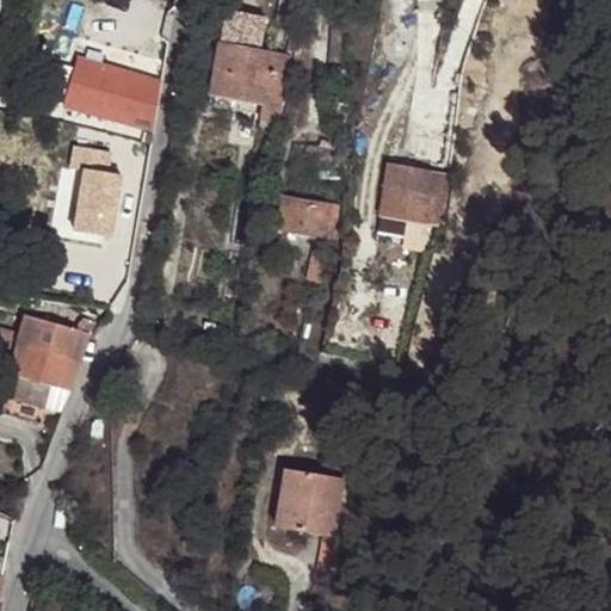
[(343,60),(346,1),(329,0),(326,0),(325,57),(343,60)]
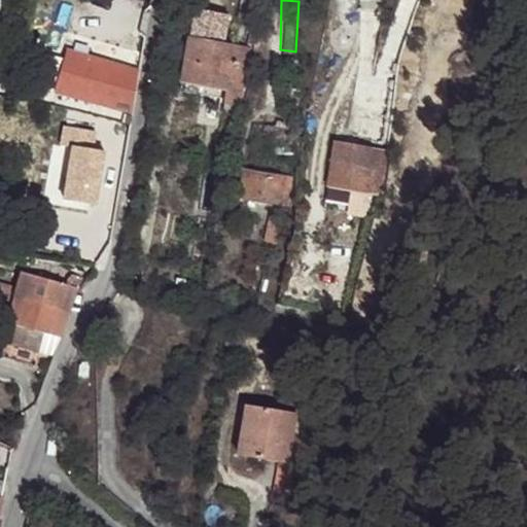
[(382,41),(383,29),(374,27),(374,40),(382,41)]
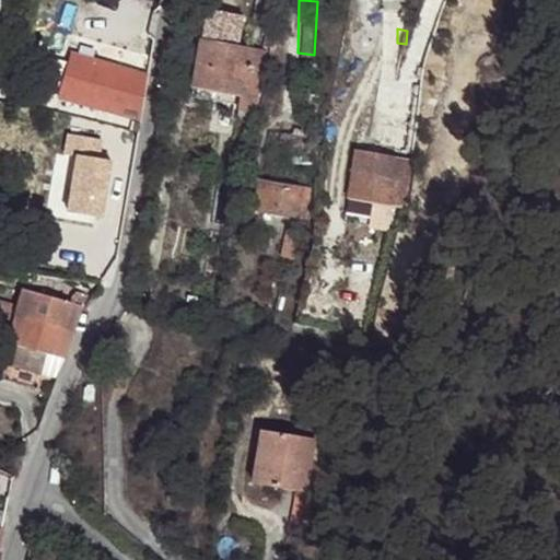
[(244,93),(252,47),(206,39),(202,38),(201,44),(195,83),(241,92),(244,93)]
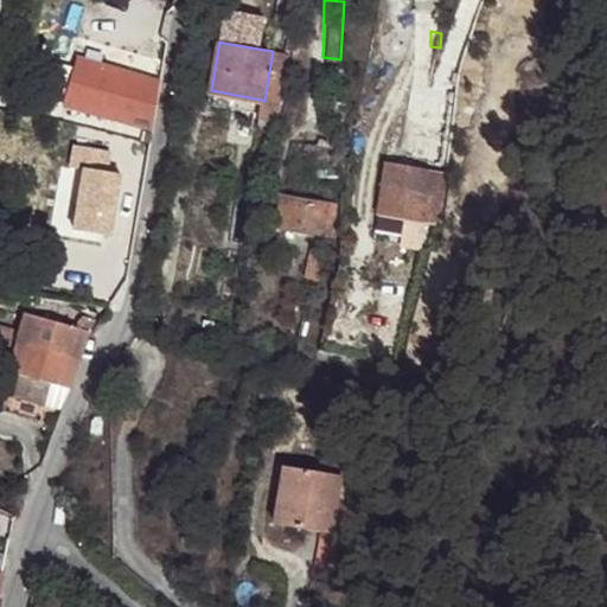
[(273,117),(283,52),(273,51),(264,101),(261,100),(260,110),(259,115),(273,117)]
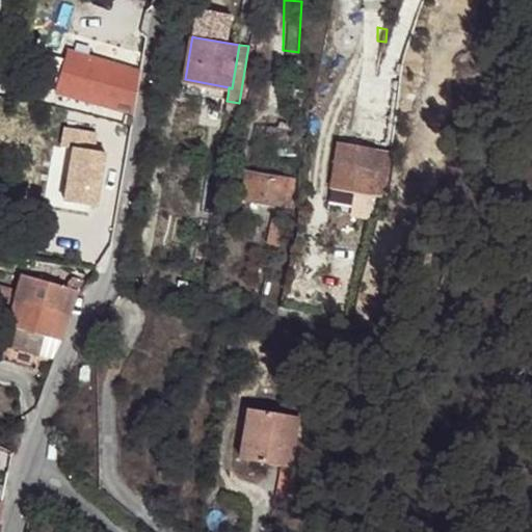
[(133,100),(136,82),(104,74),(106,61),(73,55),(63,90),(63,95),(72,97),(96,103),(100,92),(133,100)]
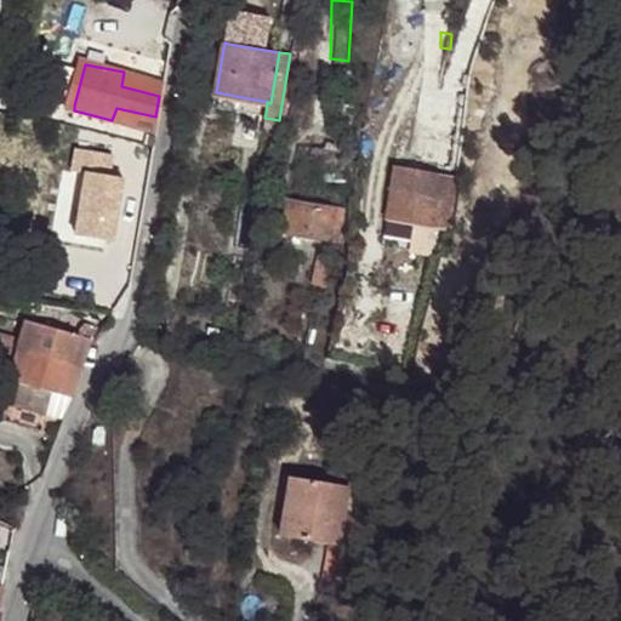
[(472,110),(478,79),(460,75),(454,106),(472,110)]
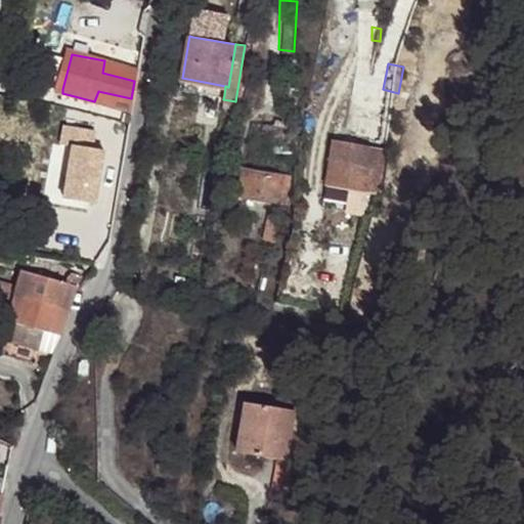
[(180,87),(224,95),(225,86),(182,78),(180,87)]
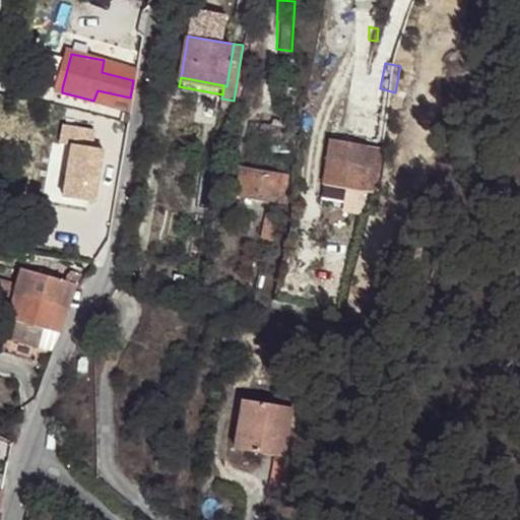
[(43,100),(53,103),(55,86),(46,85),(43,100)]
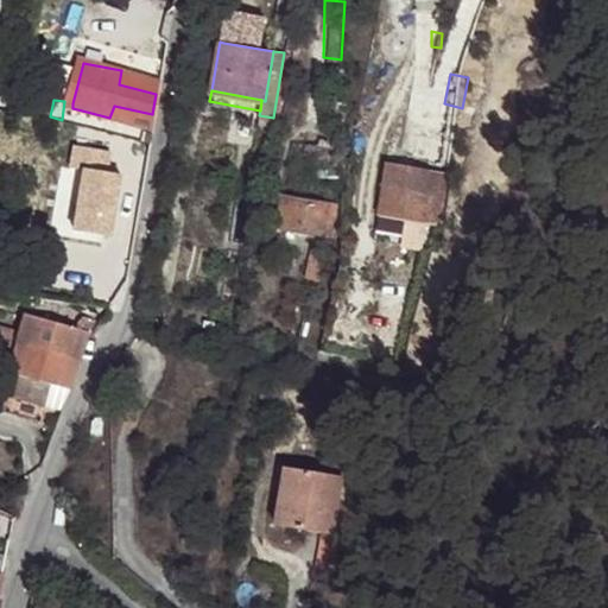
[(78,125),(82,111),(73,108),(73,103),(64,101),(62,120),(78,125)]
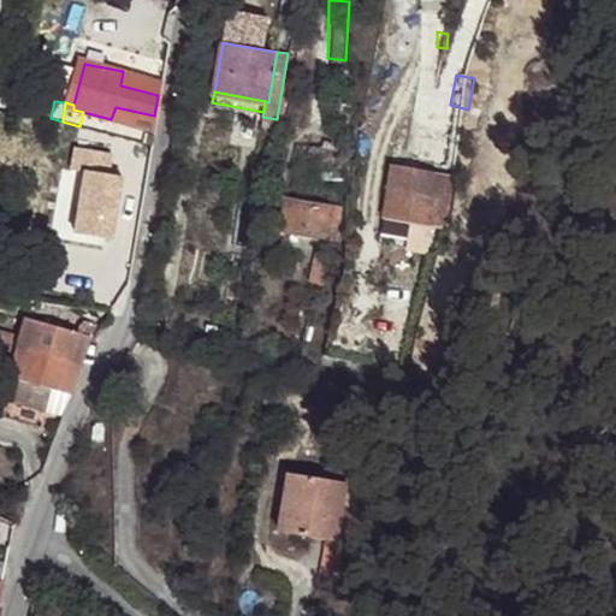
[(433,142),(431,159),(452,165),(457,165),(463,126),(438,120),(433,142)]
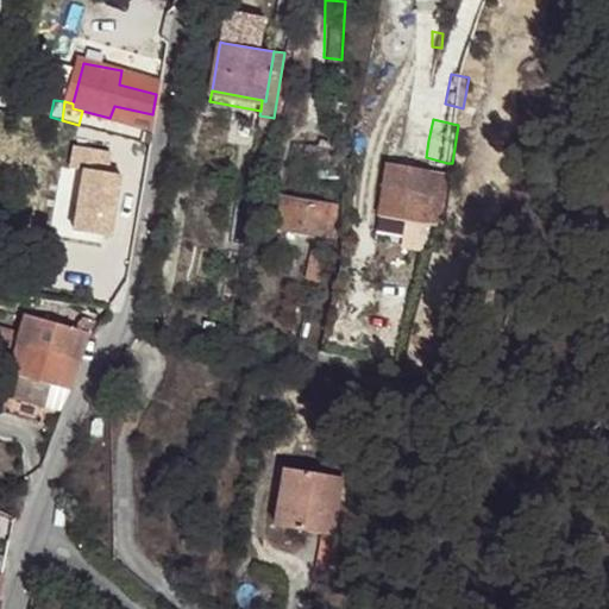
[(388,162),(378,213),(437,225),(446,173),(388,162)]
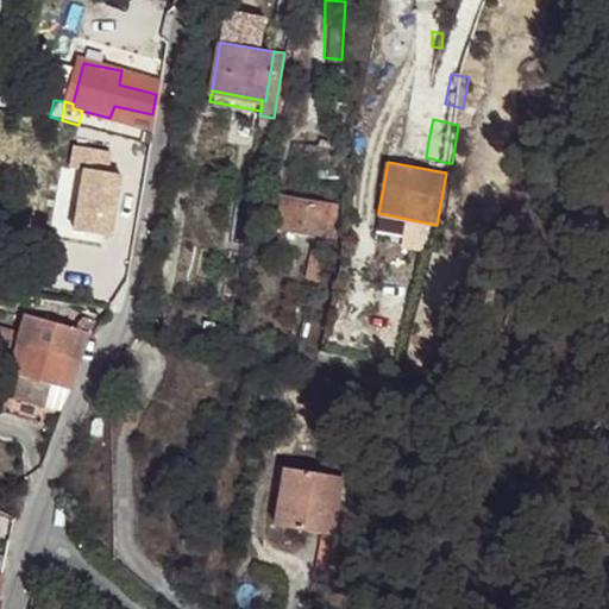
[(282,196),(277,224),(326,234),(332,206),(282,196)]
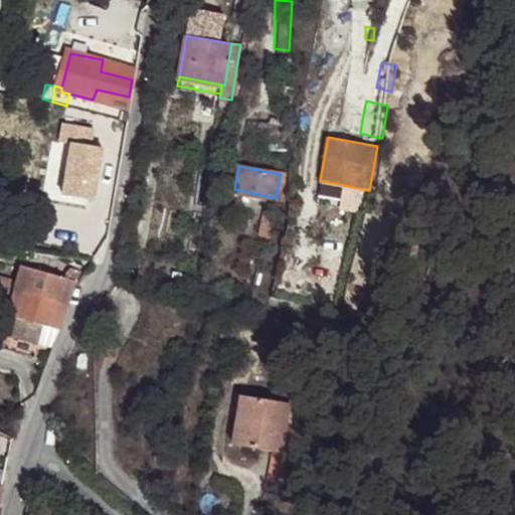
[(277,212),(265,211),(260,235),(273,238),(277,212)]
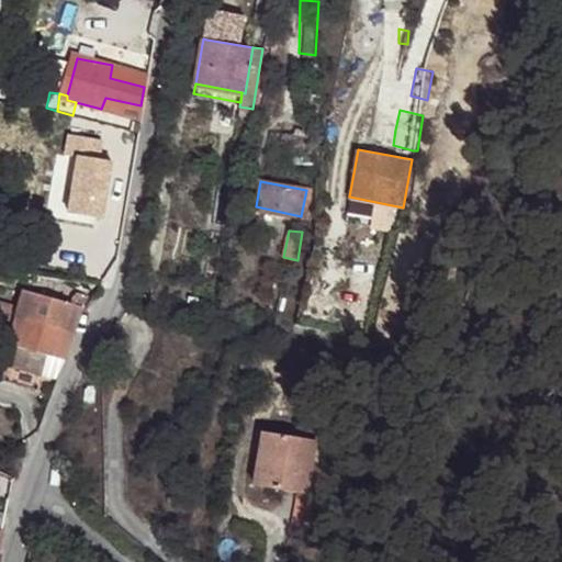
[(68,302),(23,289),(15,314),(13,325),(9,340),(48,352),(65,357),(74,330),(81,305),(68,302)]
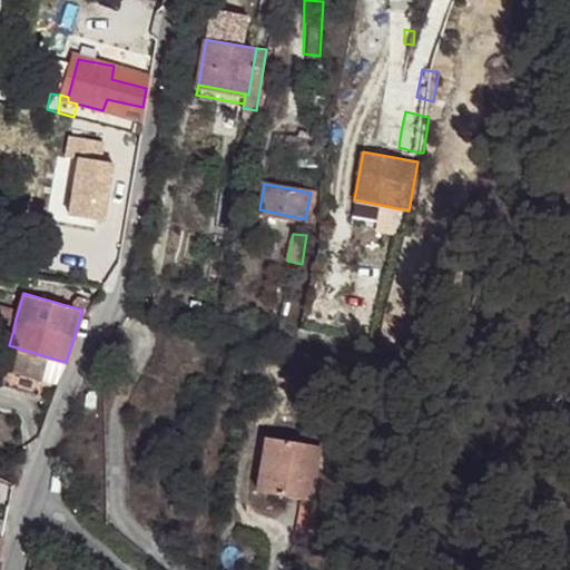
[(70,300),(69,306),(82,310),(85,311),(88,300),(76,296),(70,300)]
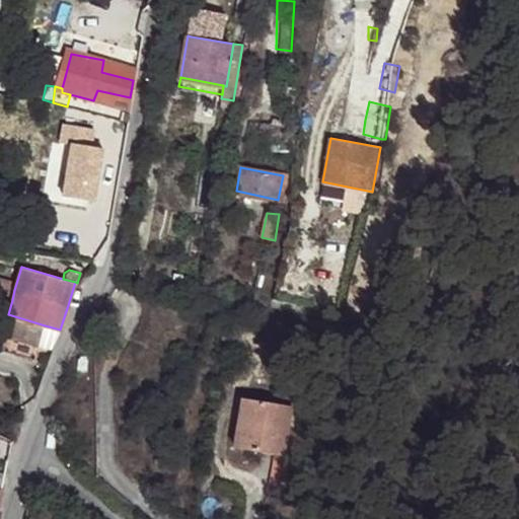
[(0,286),(0,296),(12,300),(14,290),(0,286)]
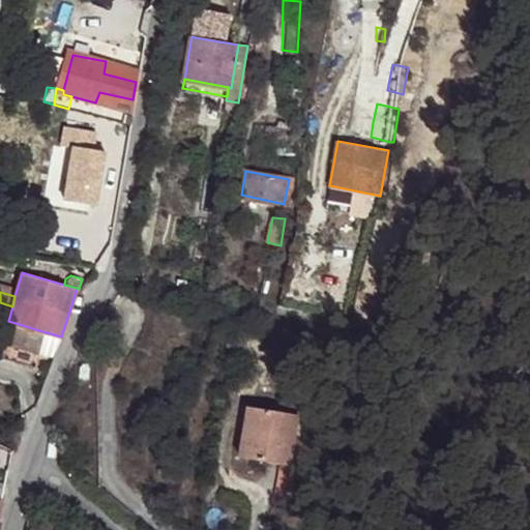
[(12,306),(0,302),(0,319),(8,321),(12,306)]
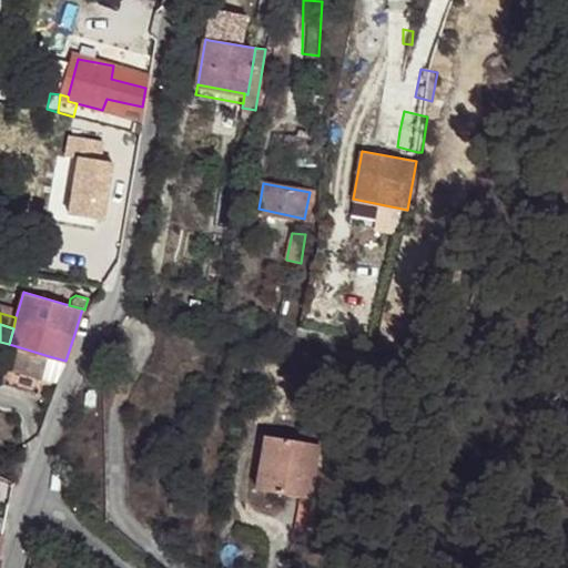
[(49,356),(9,344),(3,363),(43,375),(49,356)]
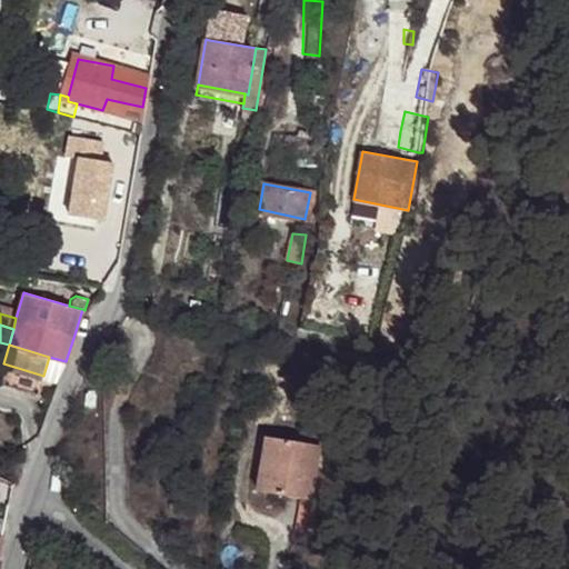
[(309,501),(318,448),(262,437),(253,491),(309,501)]
